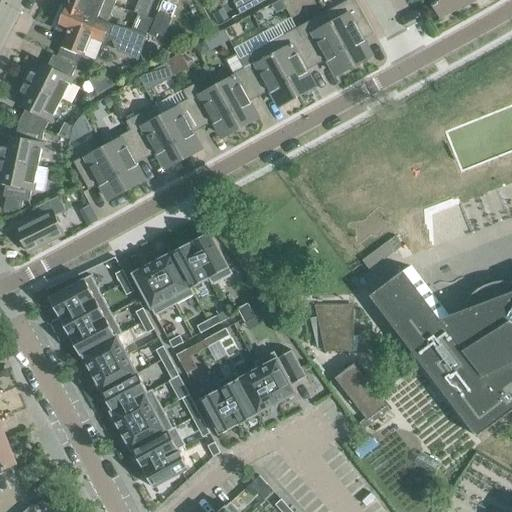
[(68,6),(67,7),(107,22),(114,5),(101,0),(67,0),(67,2),(68,6)]
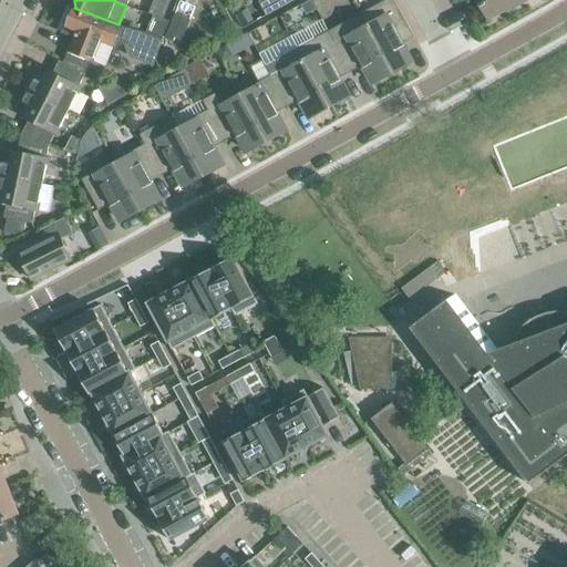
[(168,21),(173,9),(167,7),(169,0),(168,0),(153,0),(148,13),(152,14),(168,21)]
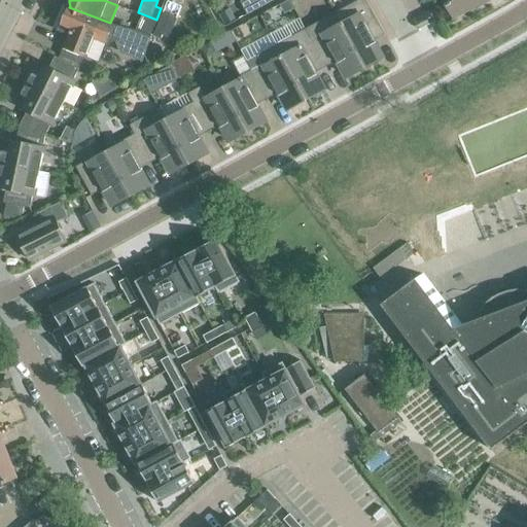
[(167,43),(183,4),(173,0),(165,0),(163,9),(161,8),(156,20),(150,36),(151,36),(151,37),(159,40),(167,43)]
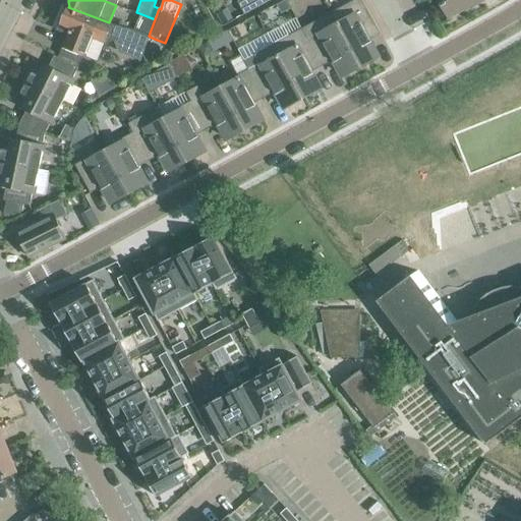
[(244,14),(271,0),(240,0),(237,2),(244,14)]
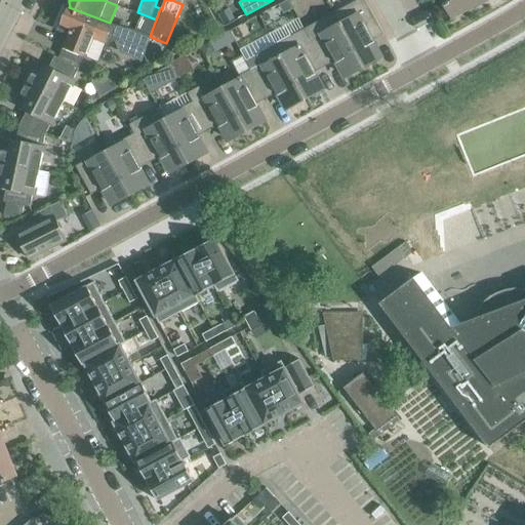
[(380,54),(370,36),(379,30),(382,35),(384,34),(364,0),(357,0),(333,13),(339,24),(363,68),(369,64),(373,58),(380,54)]
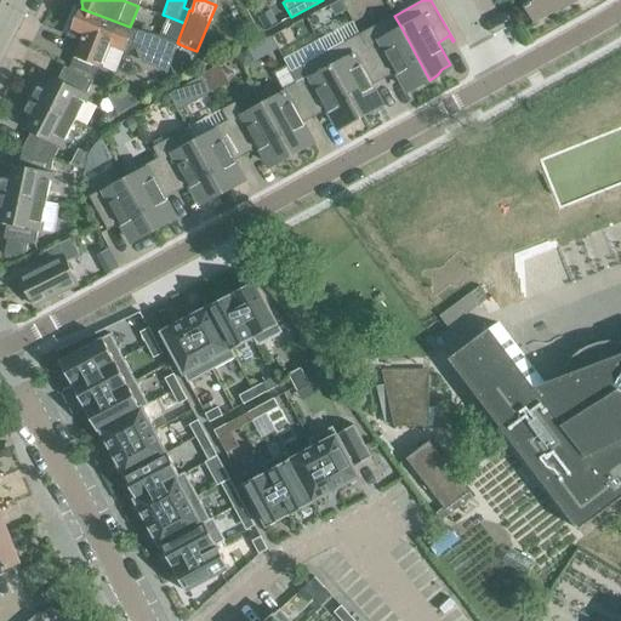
[(523,0),(535,21),(556,9),(557,11),(570,4),(568,1),(569,0),(523,0)]
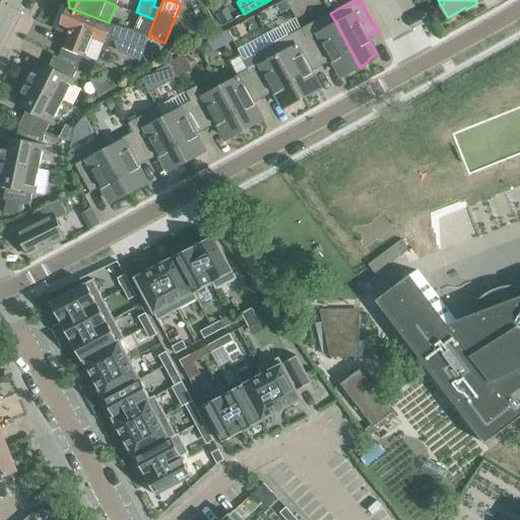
[(138,31),(133,30),(110,24),(109,23),(109,22),(68,7),(65,14),(63,14),(60,22),(62,23),(59,30),(67,34),(62,47),(96,60),(104,43),(107,44),(115,41),(121,42),(122,39),(145,48),(145,46),(148,46),(152,45),(155,43),(156,40),(149,37),(149,36),(148,36),(138,31)]
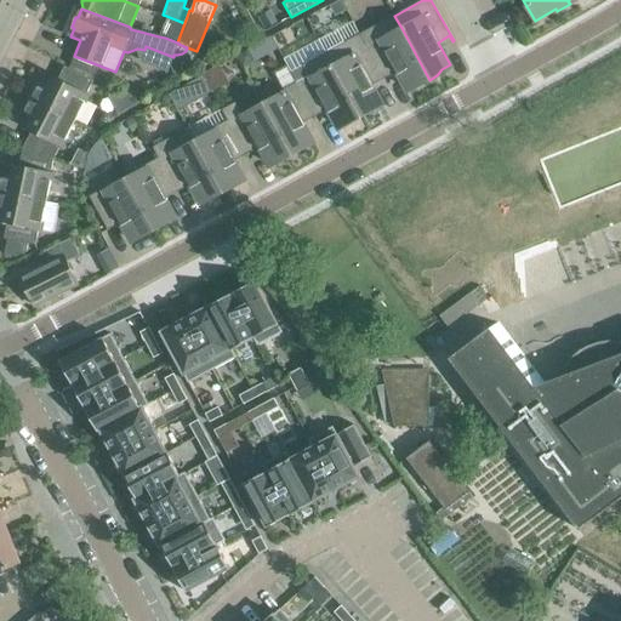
[(177,43),(184,23),(166,16),(163,15),(172,20),(165,38),(177,43)]
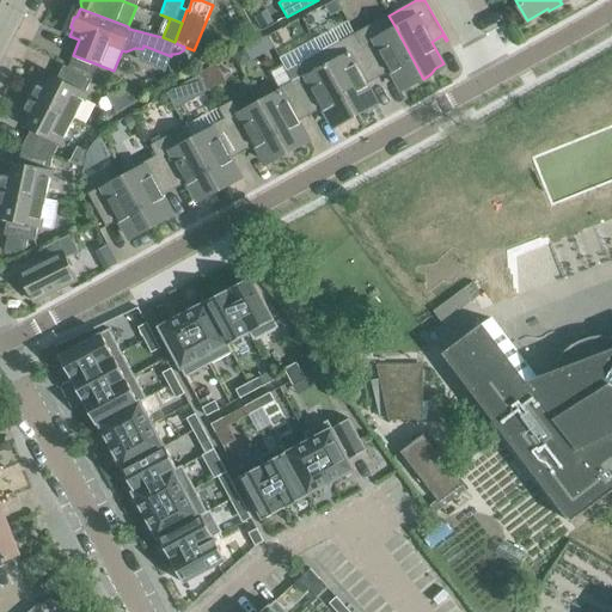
[(354,34),(375,72),(387,66),(399,87),(408,83),(416,83),(423,79),(396,28),(389,16),(354,34)]
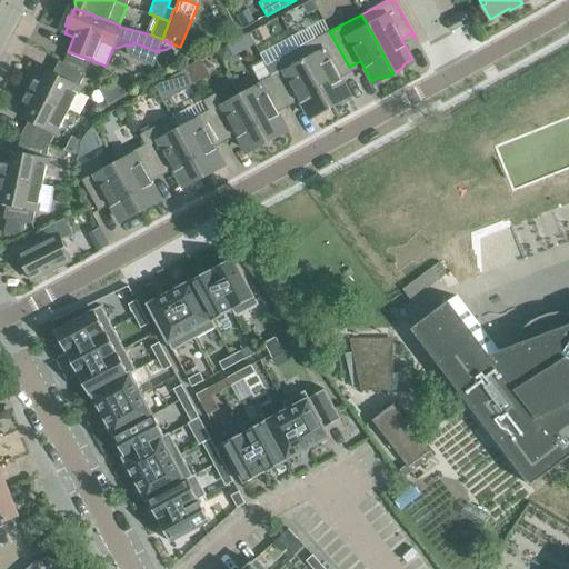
[(341,98),(349,93),(338,73),(349,67),(329,31),(298,49),(330,108),(337,103),(341,98)]
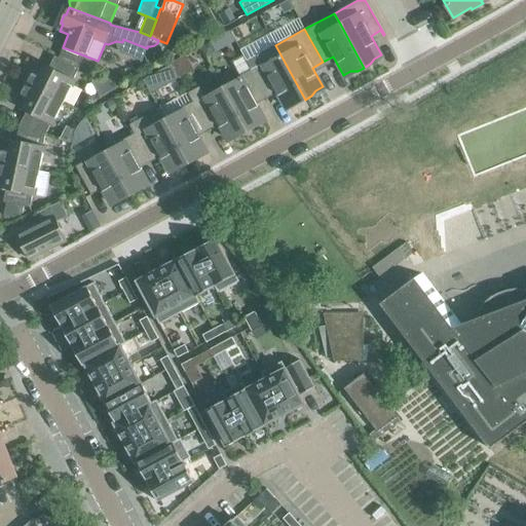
[(275,32),(252,44),(257,52),(279,40),(275,32)]
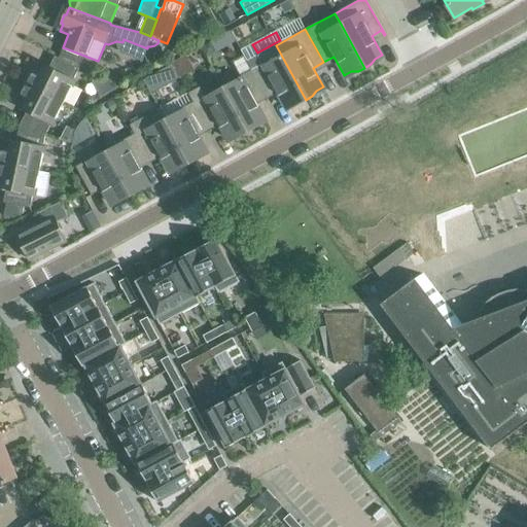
[(300,103),(306,100),(276,45),(247,61),(252,70),(265,94),(275,89),(285,107),(292,103),(300,103)]
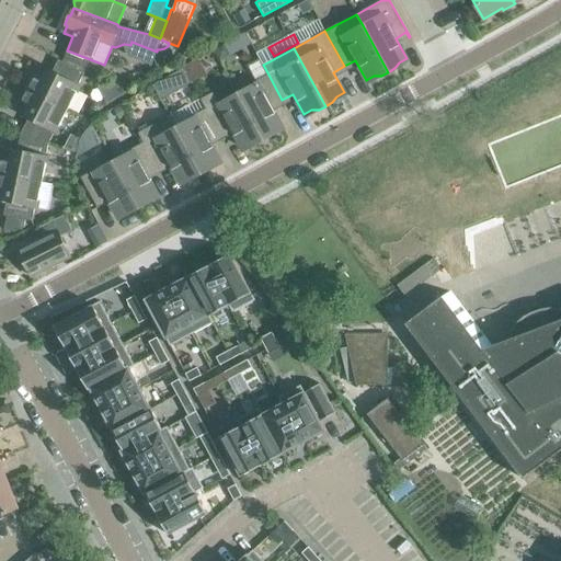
[(26,89),(68,110),(80,86),(78,84),(84,73),(58,60),(53,71),(48,70),(44,79),(34,73),(26,89)]
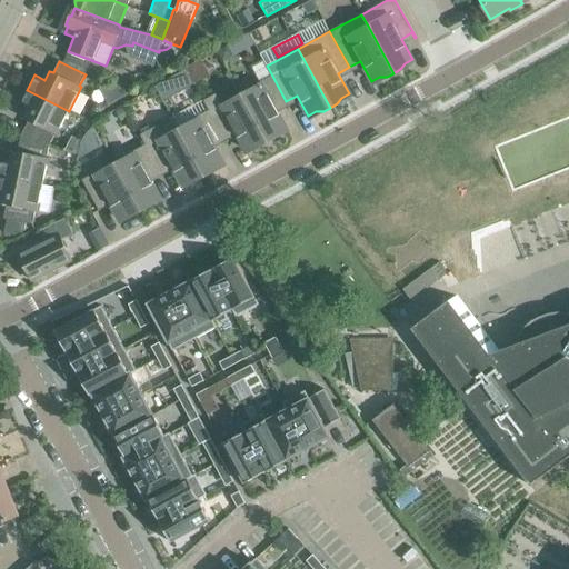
[(207,71),(201,61),(187,70),(192,80),(207,71)]
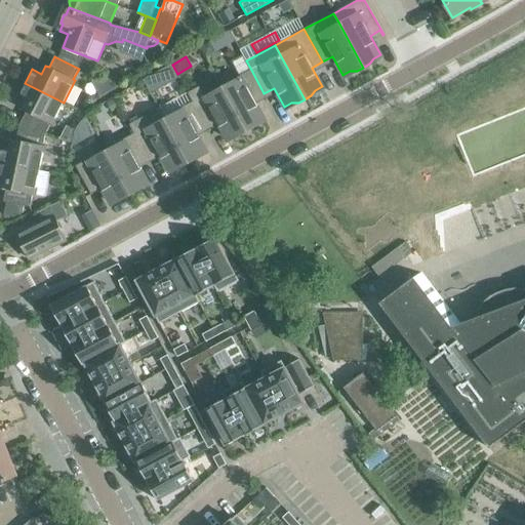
[(256,122),(264,118),(253,99),(264,93),(251,70),(239,76),(240,78),(223,87),(247,131),(252,127),(256,122)]
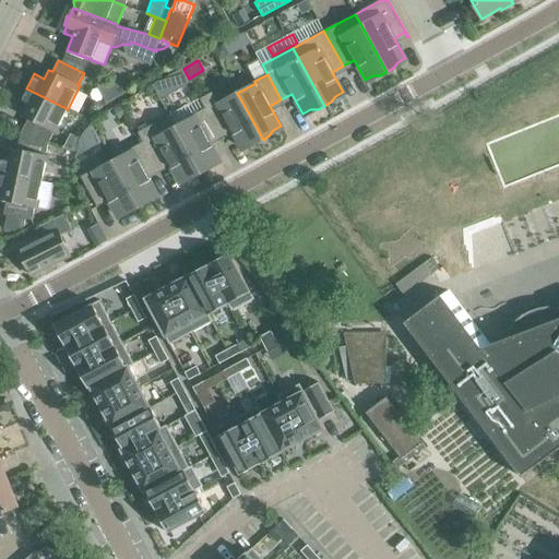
[(28,119),(21,133),(48,143),(54,132),(56,133),(68,109),(26,88),(19,103),(30,108),(24,117),(28,119)]
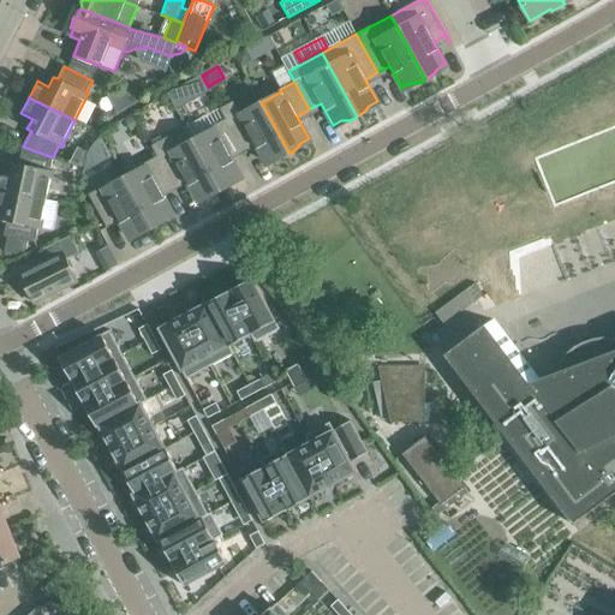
[(233,102),(220,109),(226,119),(240,148),(252,141),(264,162),(273,157),(281,157),(290,154),(261,102),(240,114),(233,102)]
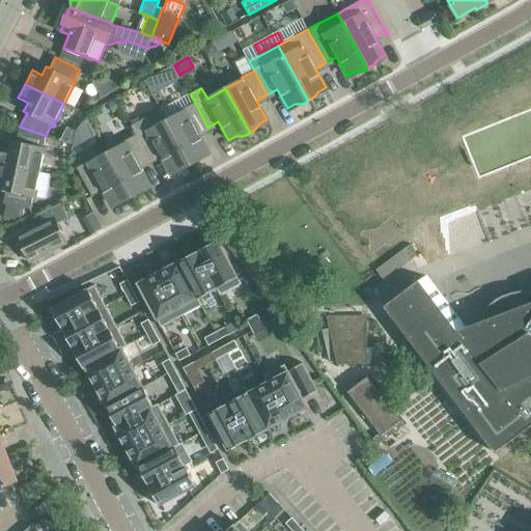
[(195,103),(183,109),(184,111),(166,121),(191,165),(196,161),(200,156),(207,151),(197,133),(207,128),(195,103)]
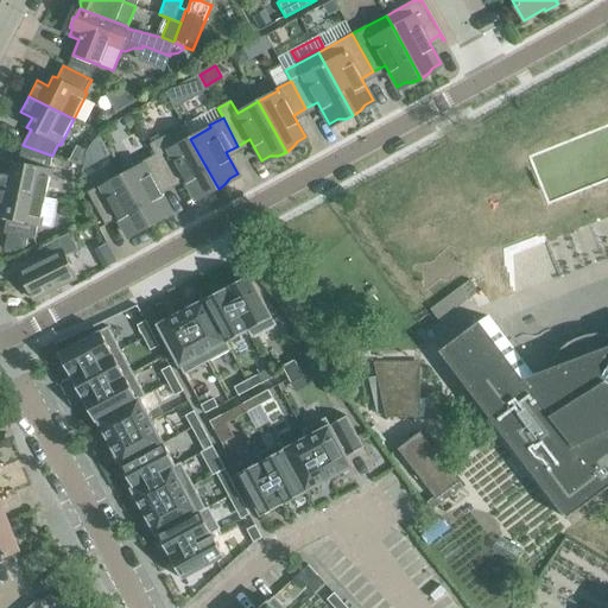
[(195,197),(203,192),(210,192),(219,189),(190,139),(183,126),(150,145),(171,183),(183,176),(195,197)]
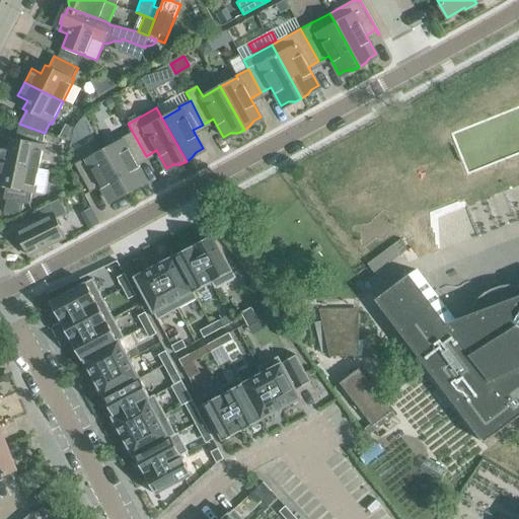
[(0,145),(0,160),(39,169),(45,145),(43,144),(45,133),(19,124),(16,139),(12,138),(10,147),(0,145)]
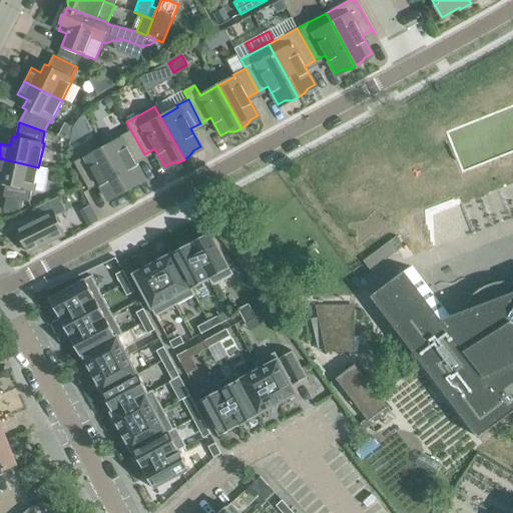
[(126,122),(131,131),(120,137),(121,138),(103,148),(127,191),(132,187),(136,181),(144,177),(134,159),(144,154),(126,122)]
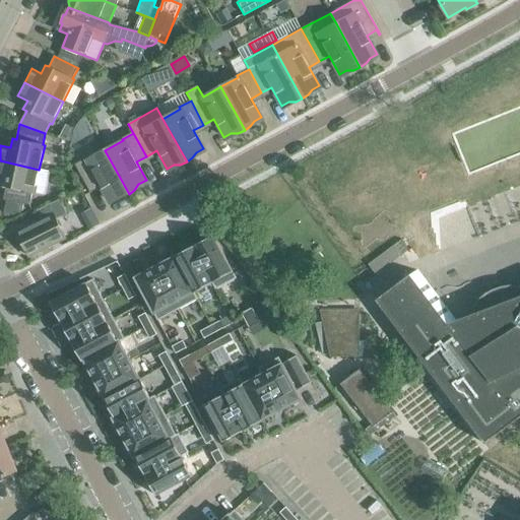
[(129,194),(105,150),(87,159),(86,158),(74,165),(90,193),(91,192),(88,187),(99,182),(109,200),(116,197),(123,196),(129,194)]
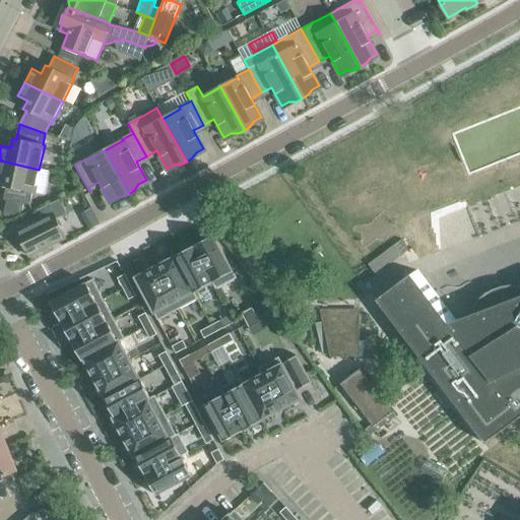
[(34,194),(39,170),(0,160),(0,176),(4,178),(2,187),(6,188),(3,200),(7,200),(4,213),(12,215),(22,211),(23,204),(29,205),(33,193),(34,194)]
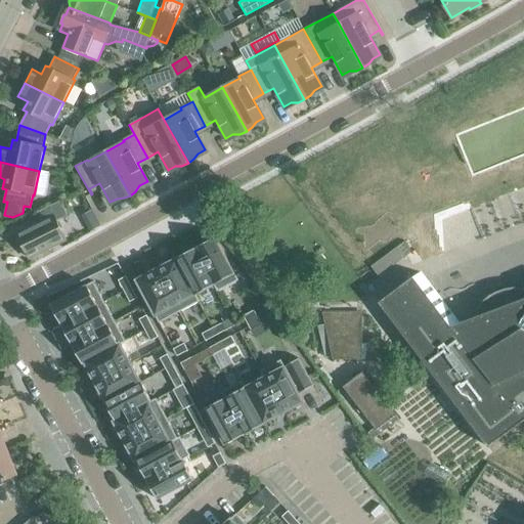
[(29,259),(66,241),(56,221),(67,216),(59,202),(37,213),(41,222),(16,234),(18,237),(16,239),(20,248),(24,247),(29,259)]
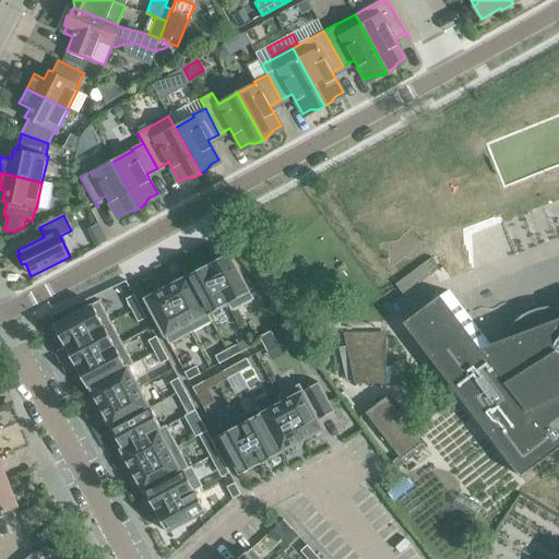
[(229,253),(209,265),(229,304),(228,305),(232,311),(254,299),(229,253)]
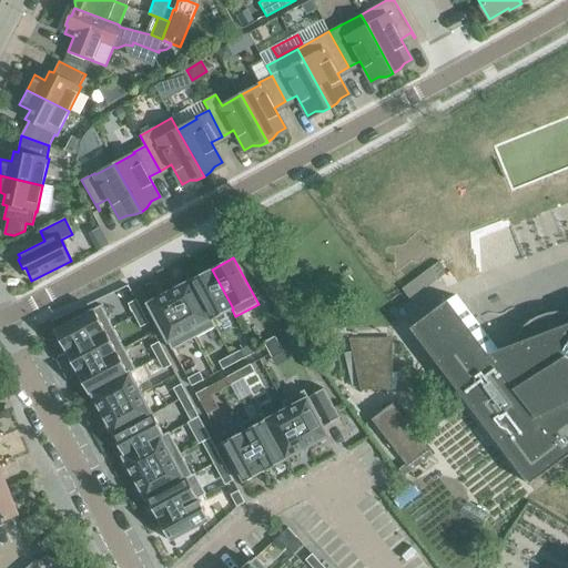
[(212,320),(232,310),(233,308),(212,270),(191,281),(212,321),(212,320)]
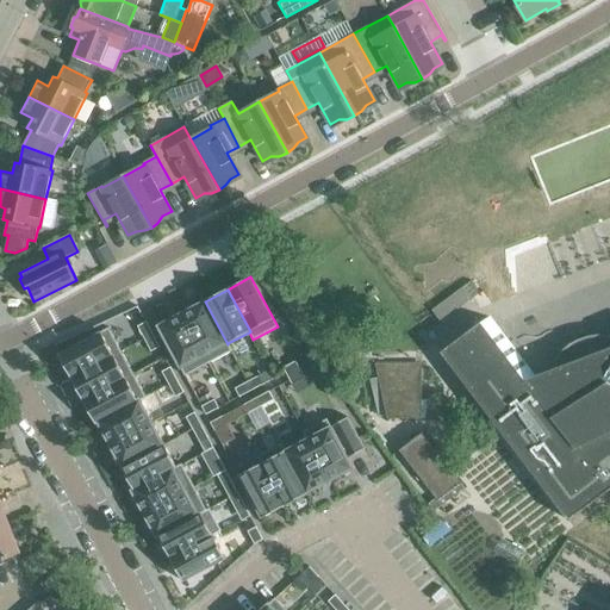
[(181,313),(209,363),(232,352),(228,343),(228,344),(205,302),(181,313)]
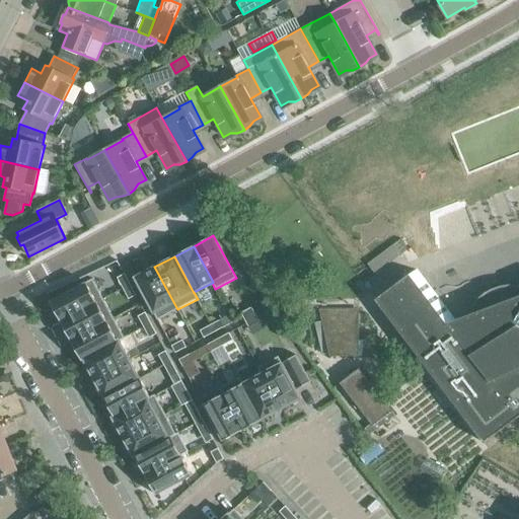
[(157,320),(177,309),(154,267),(135,278),(157,320)]
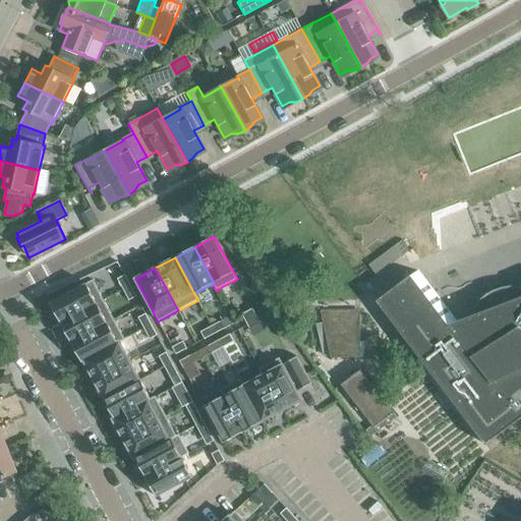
[(520,418),(520,287),(517,286),(515,286),(512,286),(510,286),(504,287),(501,288),(497,289),(494,291),(490,292),(485,295),(483,296),(481,298),(479,300),(477,302),(476,304),(475,307),(474,309),(474,312),(474,314),(457,322),(418,271),(377,301),(485,446),(520,418)]
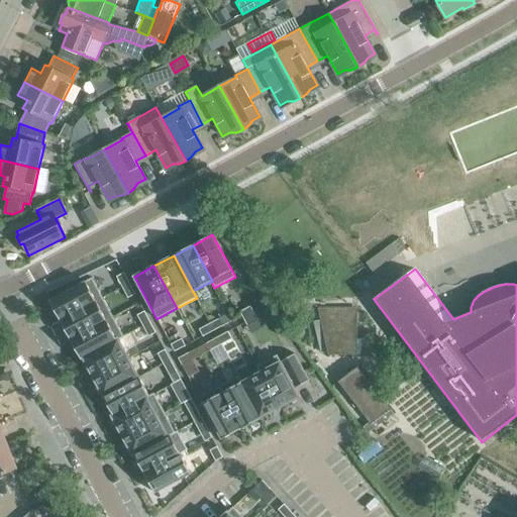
[(123,273),(116,277),(122,288),(129,284),(123,273)]
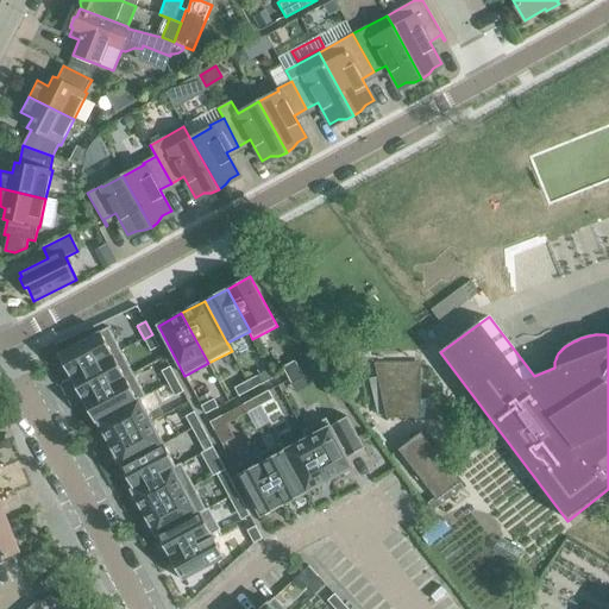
[(121,351),(108,327),(58,355),(71,377),(121,351)]
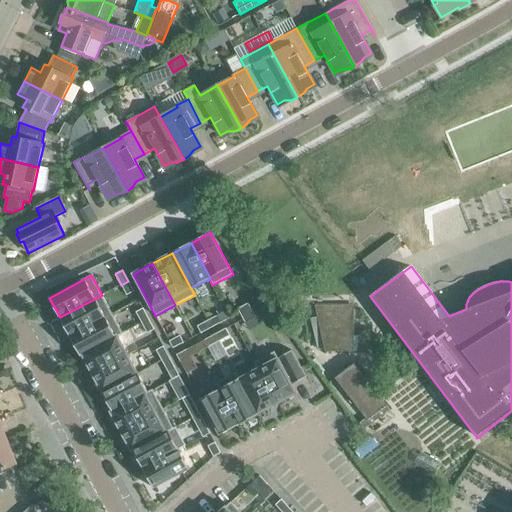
[(134,292),(128,281),(121,285),(126,295),(134,292)]
